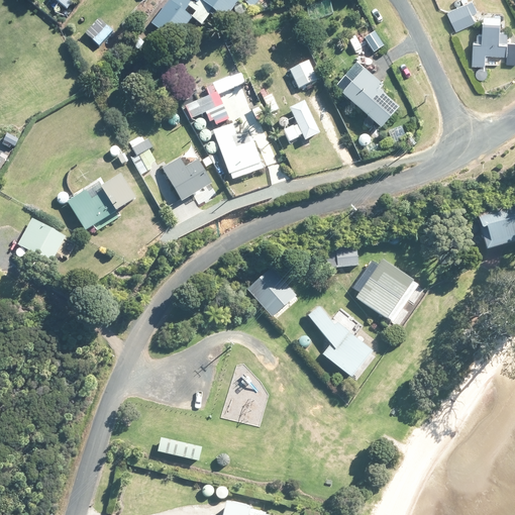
[(46,0),(44,4),(63,16),(72,0),(46,0)]
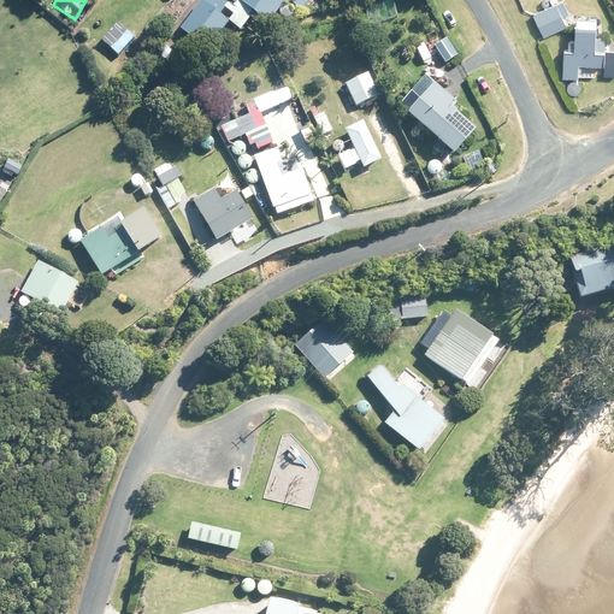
[(226,0),(202,0),(181,27),(205,47),(229,19),(218,10),(226,0)]
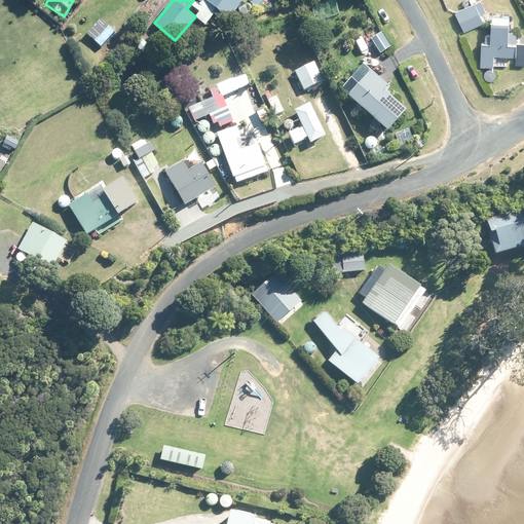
[(195,0),(192,4),(200,11),(197,16),(208,25),(220,10),(230,20),(247,1),(255,8),(261,0),(195,0)]
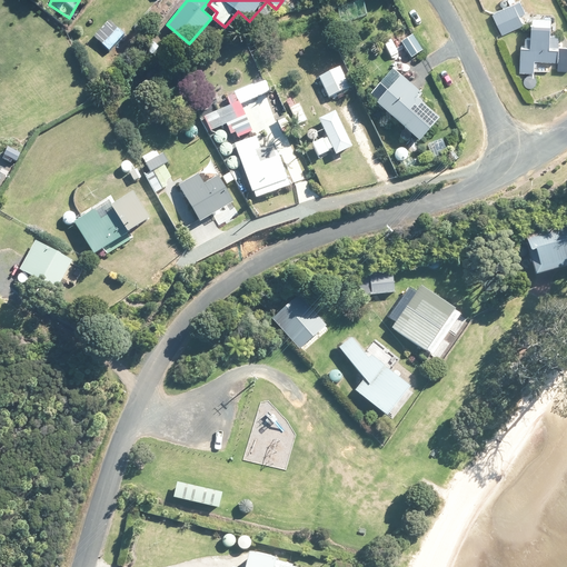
[(526,11),(520,0),(514,0),(493,11),(504,35),(524,26),(518,15),(526,11)]
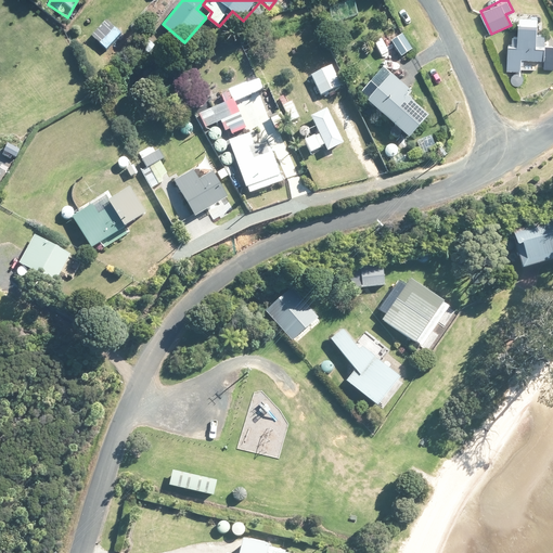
[(522,21),(517,21),(516,42),(508,42),(506,68),(523,69),(524,59),(541,59),(540,68),(552,68),(552,42),(548,42),(548,33),(541,33),(541,22),(522,21)]
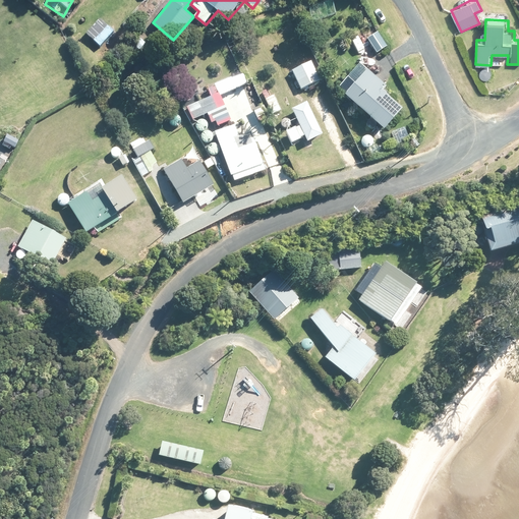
[(98,47),(112,32),(105,24),(91,40),(98,47)]
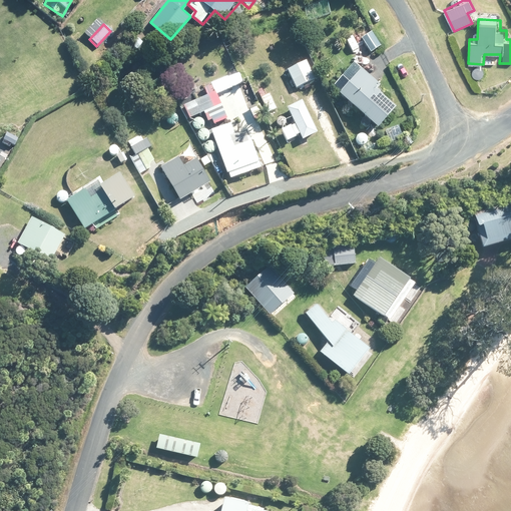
[(315,77),(306,57),(286,66),(295,86),(315,77)]
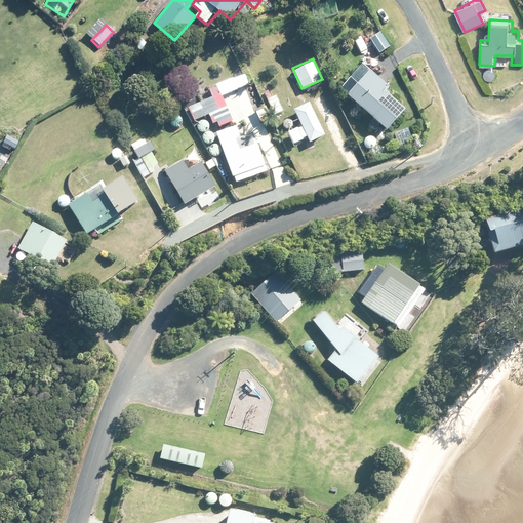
[(350,93),(348,96),(387,130),(406,109),(387,91),(390,88),(364,66),(344,88),(350,93)]
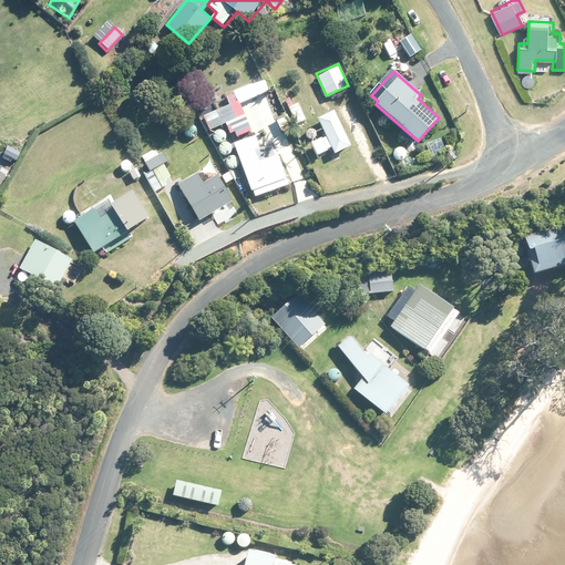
[(211,131),(242,115),(234,101),(203,116),(211,131)]
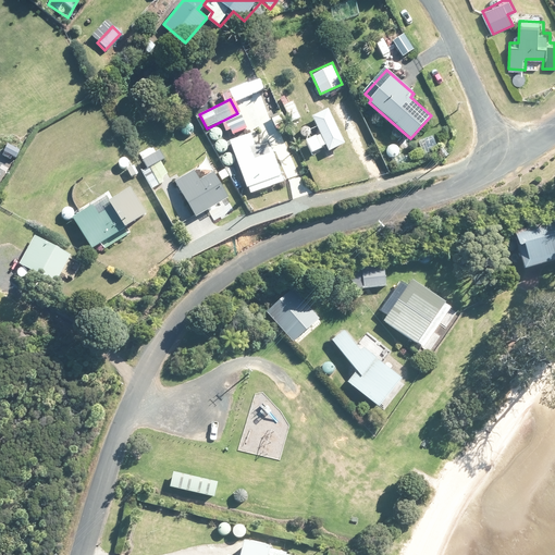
[(301,116),(292,99),(282,106),(292,123),(301,116)]
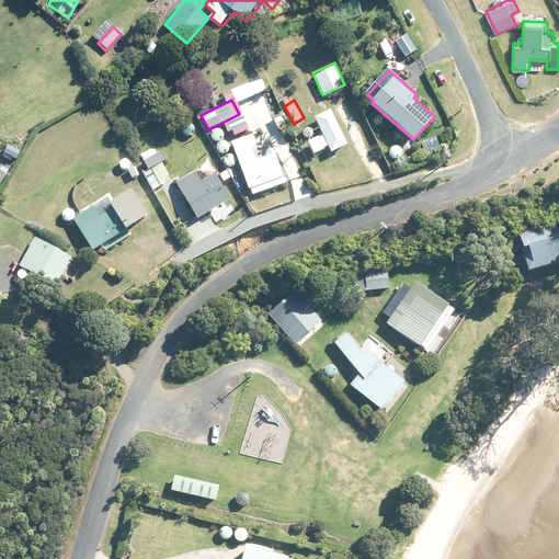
[(314,115),(323,135),(308,143),(314,153),(328,146),(330,150),(346,143),(330,107),(314,115)]
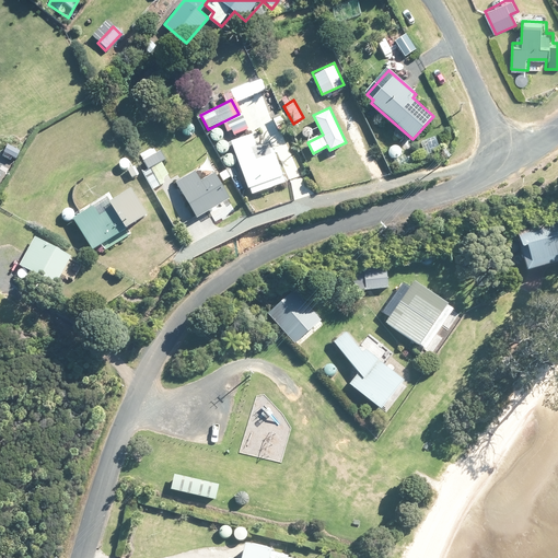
[(280,109),(268,118),(278,130),(290,121),(280,109)]
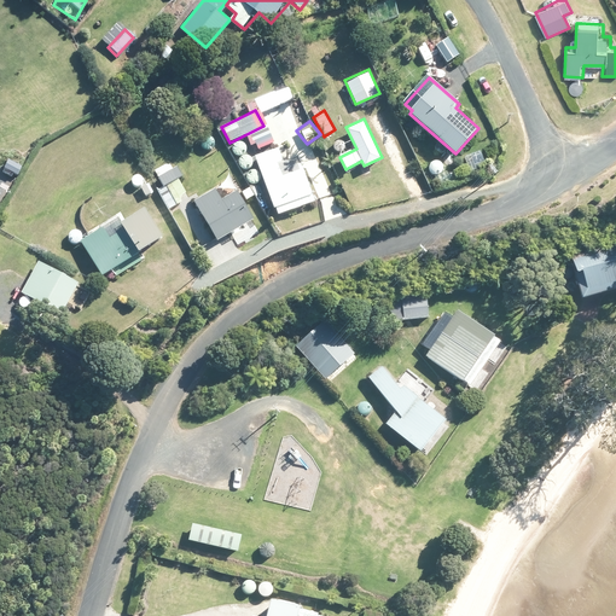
[(286,162),(278,143),(253,152),(277,216),(315,201),(298,157),(286,162)]
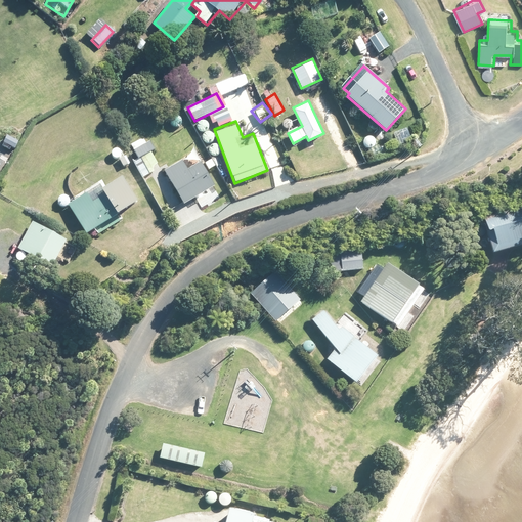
[(131,148),(136,157),(133,159),(143,175),(162,165),(154,151),(159,148),(151,136),(131,148)]
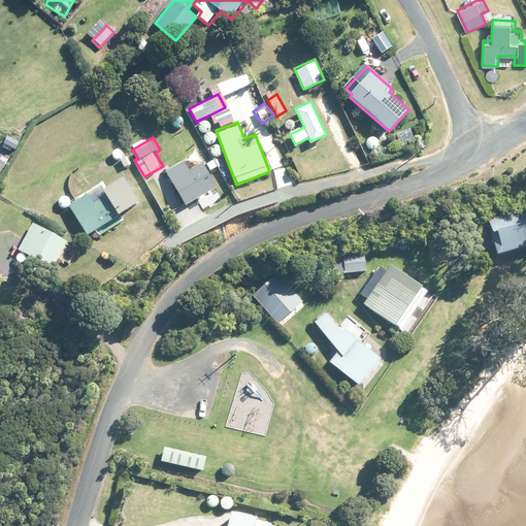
[(189,170),(183,160),(166,170),(187,204),(216,186),(201,163),(189,170)]
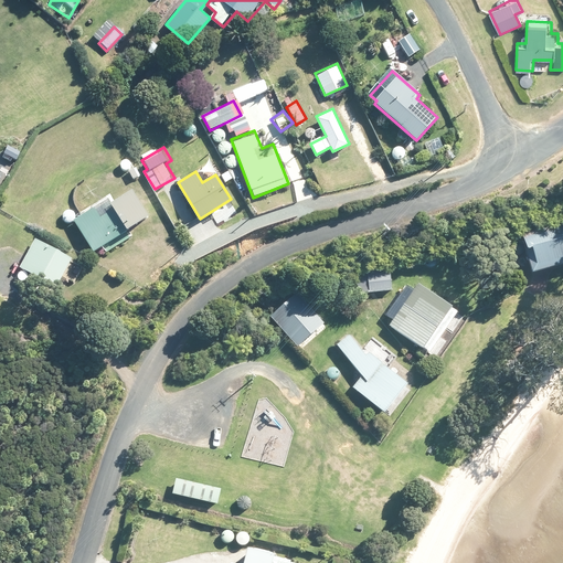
[(149,218),(134,191),(112,204),(127,231),(149,218)]
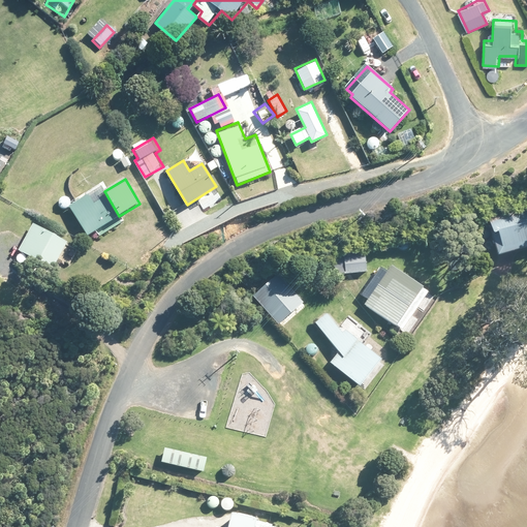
[(93,203),(88,194),(70,207),(89,236),(114,219),(99,198),(93,203)]
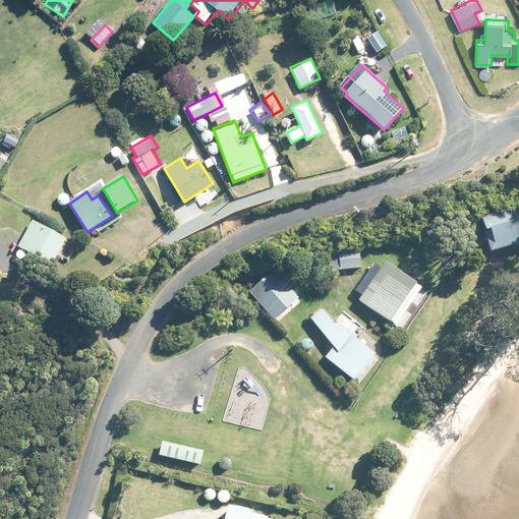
[(518,203),(479,214),(489,250),(518,241),(518,203)]
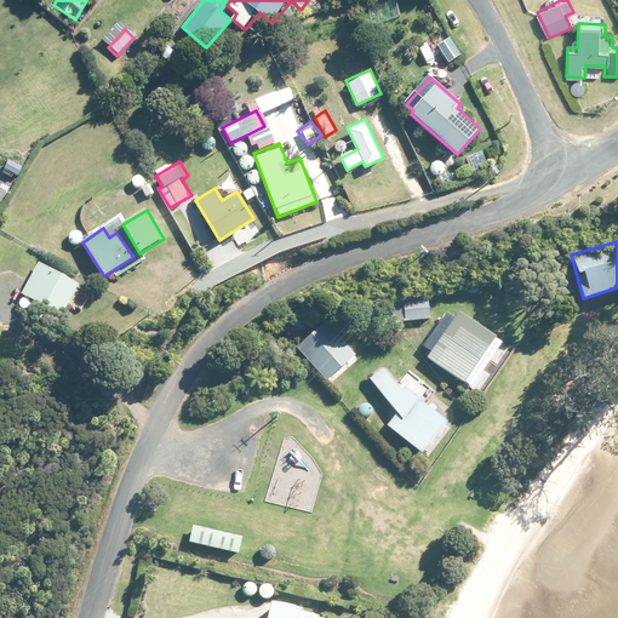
[(81,282),(38,259),(21,292),(64,315),(81,282)]
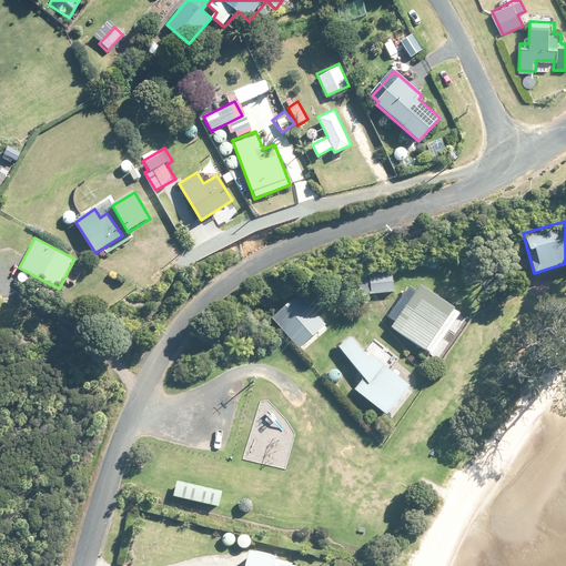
[(356,276),(359,292),(395,290),(394,273),(356,276)]
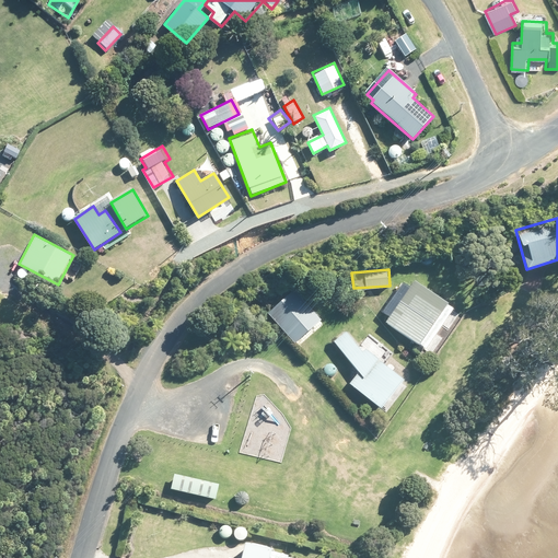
[(458,307),(416,280),(409,289),(398,282),(380,312),(388,316),(383,324),(429,353),(458,307)]
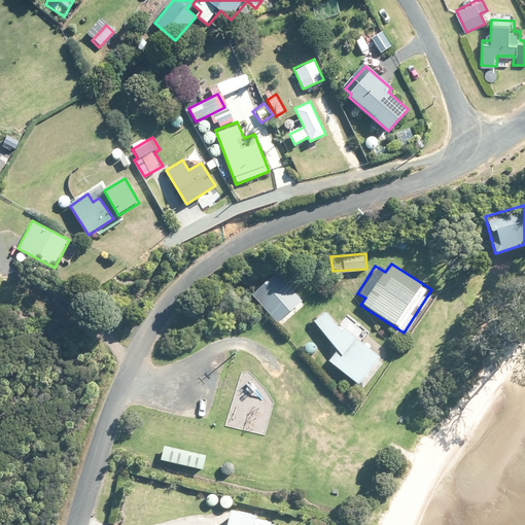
[(301,299),(273,271),(250,294),(278,322),(301,299)]
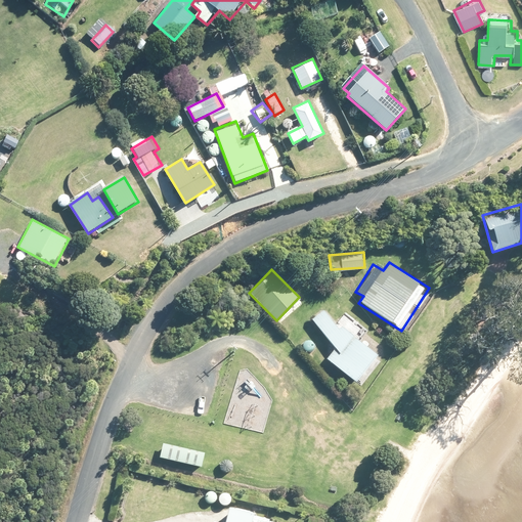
[(325,358),(358,381),(378,352),(349,333),(327,308),(311,319),(337,348),(325,358)]
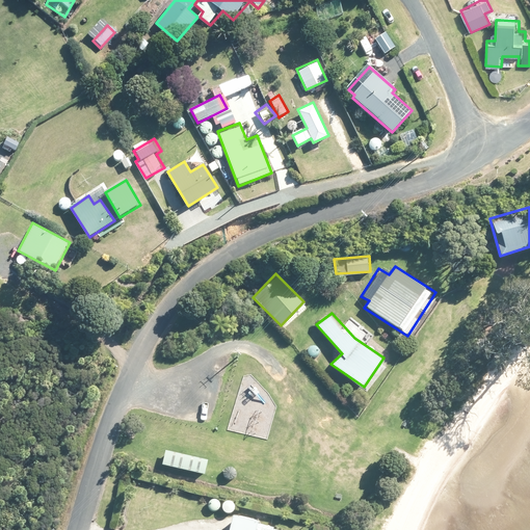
[(165,449),(162,464),(206,473),(209,458),(165,449)]
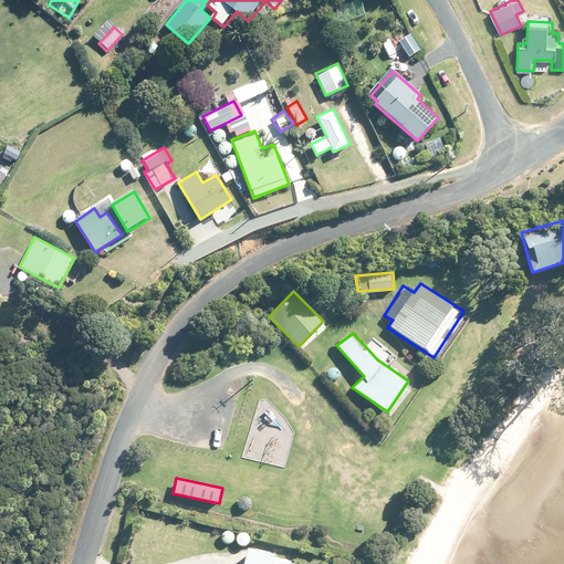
[(298,563),(299,562),(250,549),(246,563),(298,563)]
